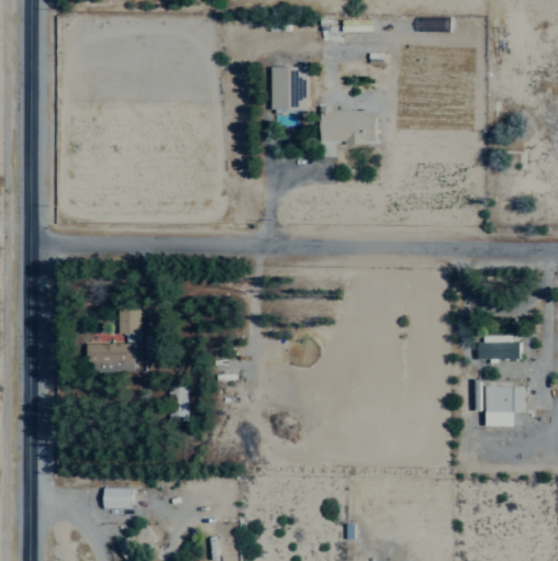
[(308,66),(271,67),(271,109),(309,109),(308,66)]
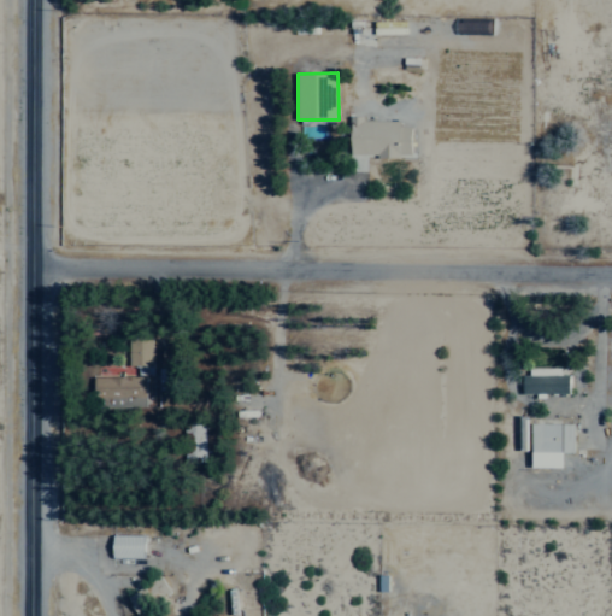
[(413,127),(401,127),(401,122),(353,119),(352,156),(412,157),(413,127)]
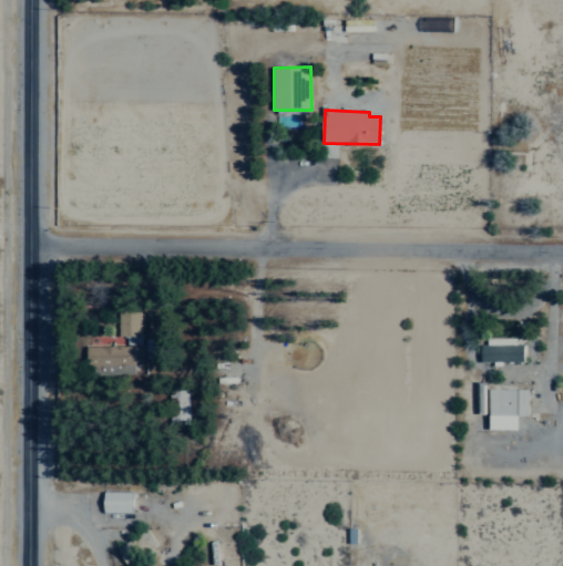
[(142,312),(119,312),(120,337),(129,337),(129,347),(143,346),(142,312)]
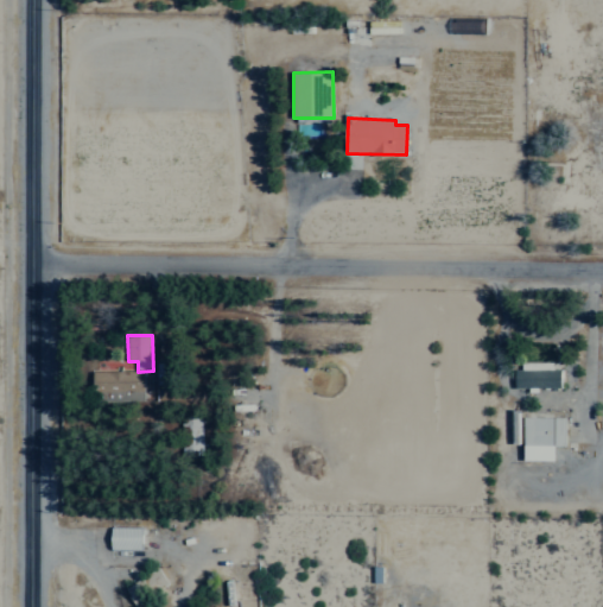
[(554,364),(524,364),(522,371),(516,371),(515,389),(563,390),(563,371),(554,371),(554,364)]
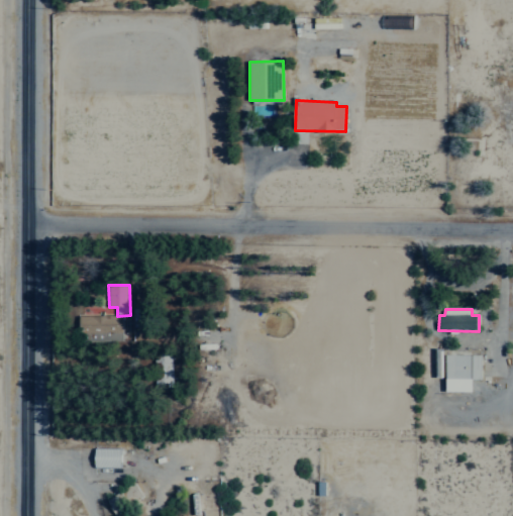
[(124,317),(80,316),(80,339),(123,340),(124,317)]
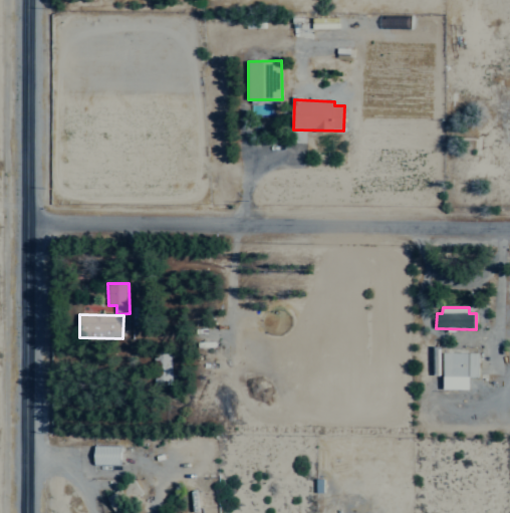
[(173,382),(172,352),(159,353),(160,382),(173,382)]
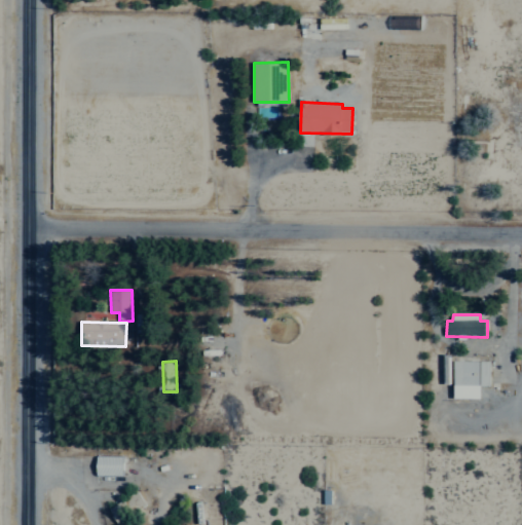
[(454,399),(480,400),(480,386),(491,386),(491,362),(455,362),(454,399)]
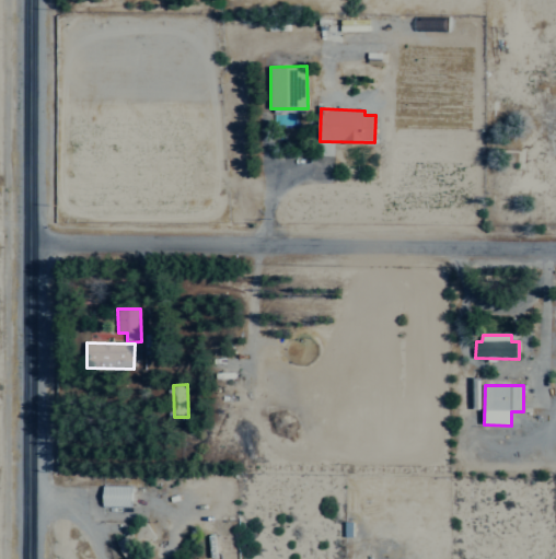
[(131,487),(103,487),(104,507),(131,507),(131,487)]
